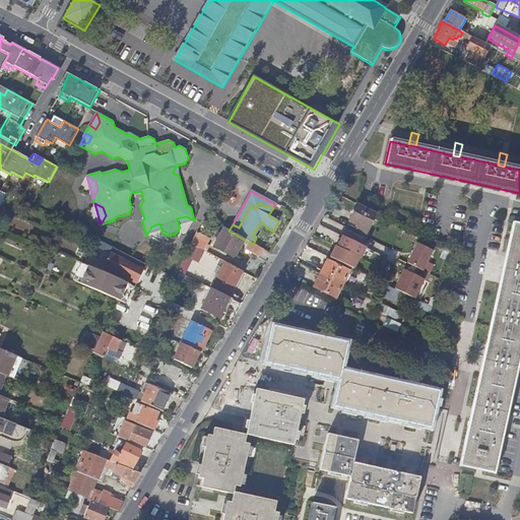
[(365,208),(356,204),(347,221),(356,226),(354,230),(364,234),(375,213),(365,208)]
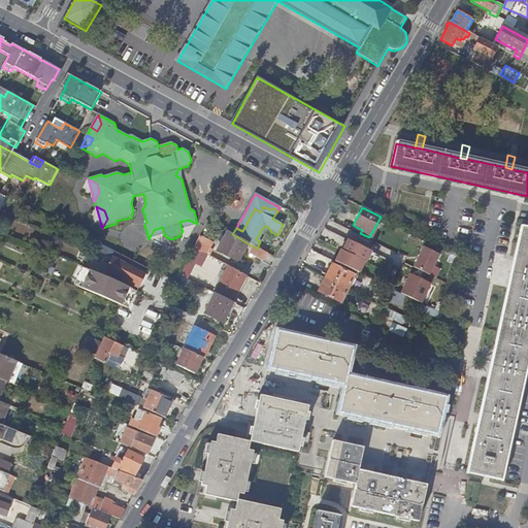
[(179,222),(182,229),(197,224),(189,220),(179,222)]
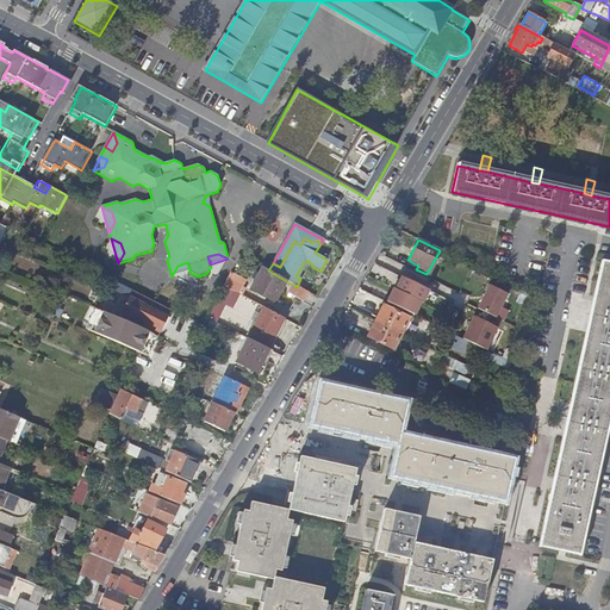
[(178,266),(172,277),(190,271),(187,262),(178,266)]
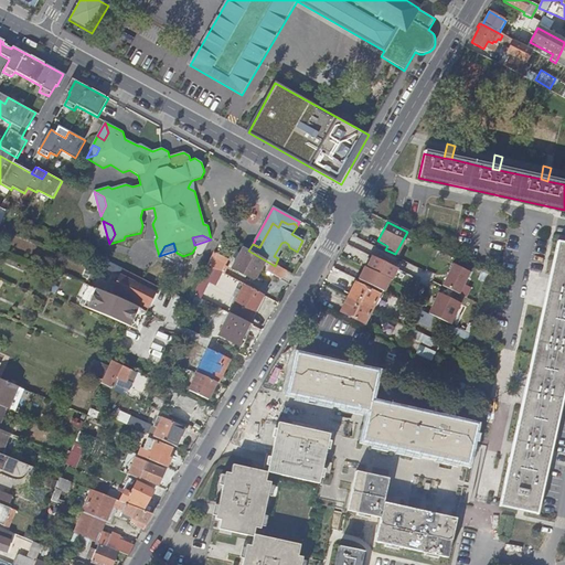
[(507,470),(544,478),(564,385),(564,244),(557,243),(507,470)]
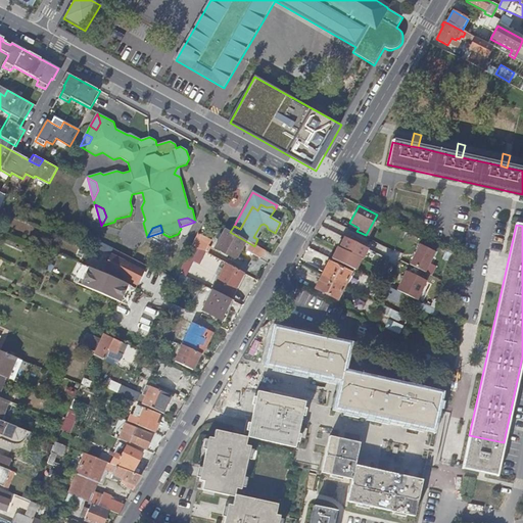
[(259,258),(264,251),(254,246),(230,232),(225,229),(214,248),(236,260),(242,249),(259,258)]
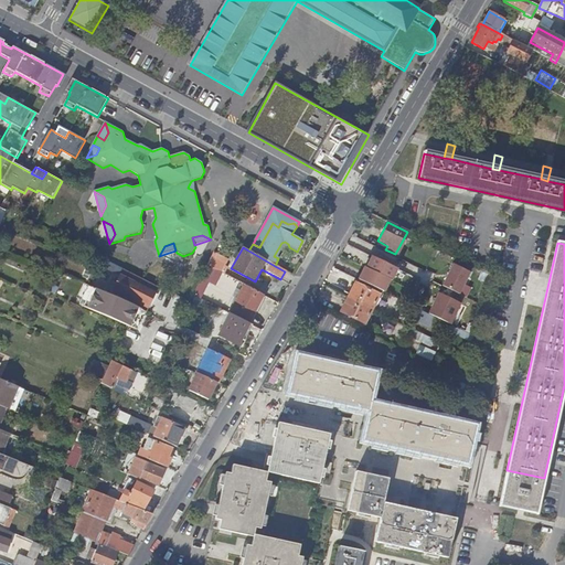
[(225,266),(211,258),(208,265),(222,273),(225,266)]
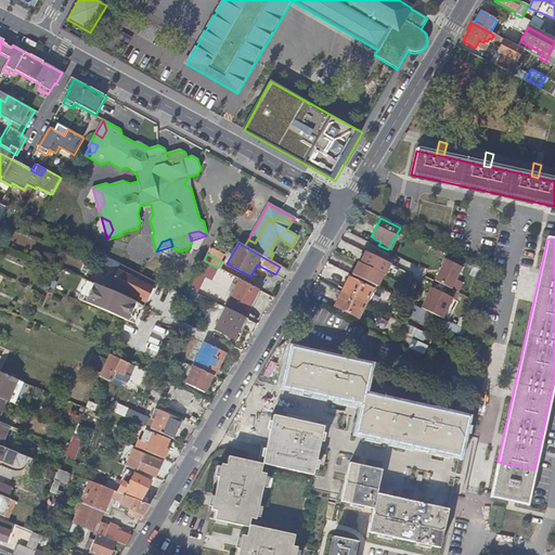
[(368,255),(361,266),(382,275),(383,276),(389,266),(368,255)]
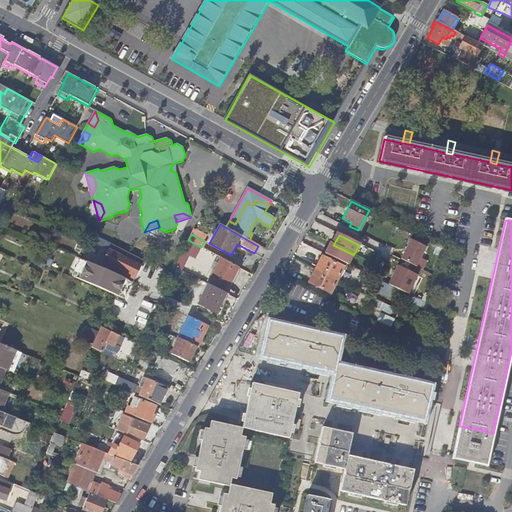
[(410,240),(400,259),(416,267),(426,248),(410,240)]
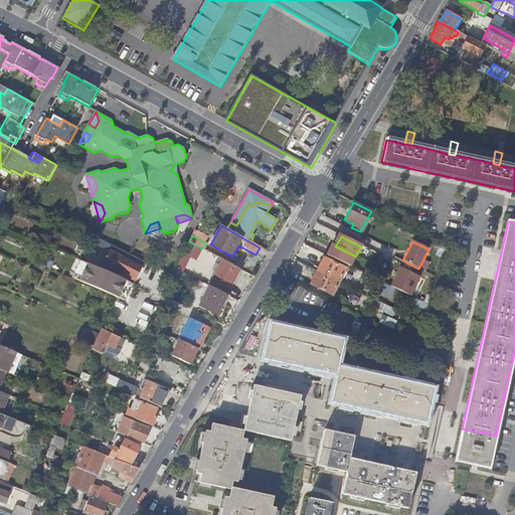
[(335,246),(332,245),(326,256),(348,268),(354,255),(335,246)]
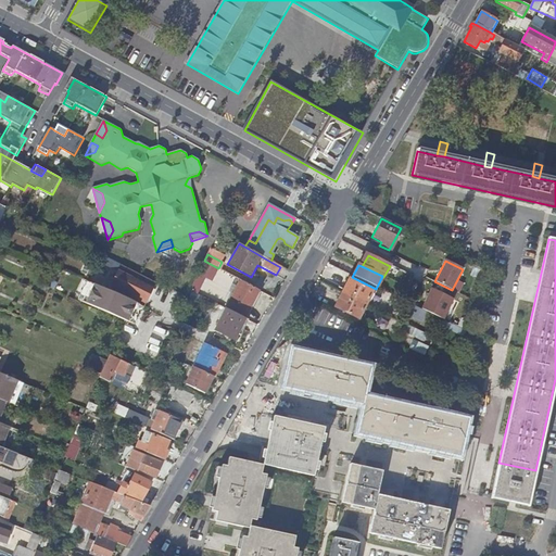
[(118,268),(111,283),(148,301),(154,286),(118,268)]
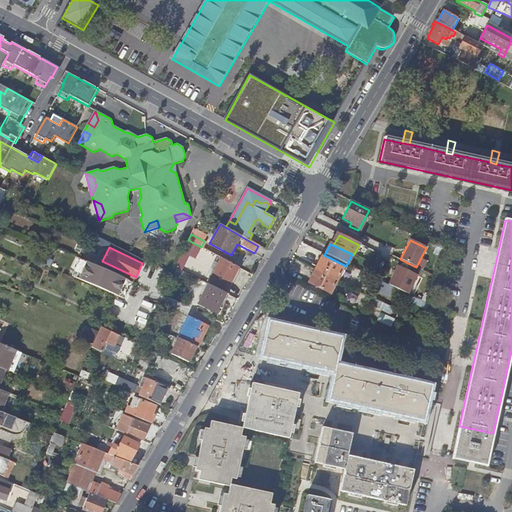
[(84,258),(76,274),(121,296),(129,279),(84,258)]
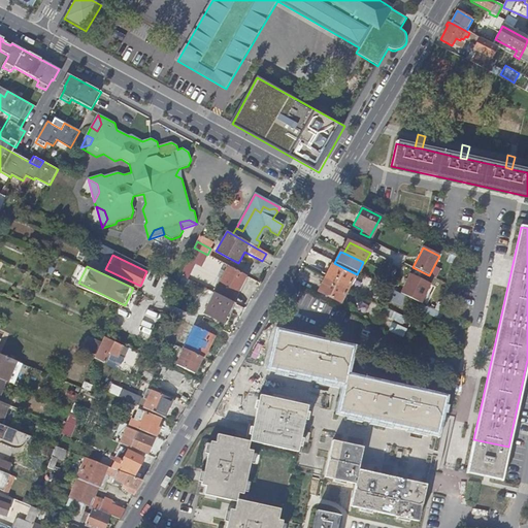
[(232,303),(245,276),(228,266),(213,294),(232,303)]
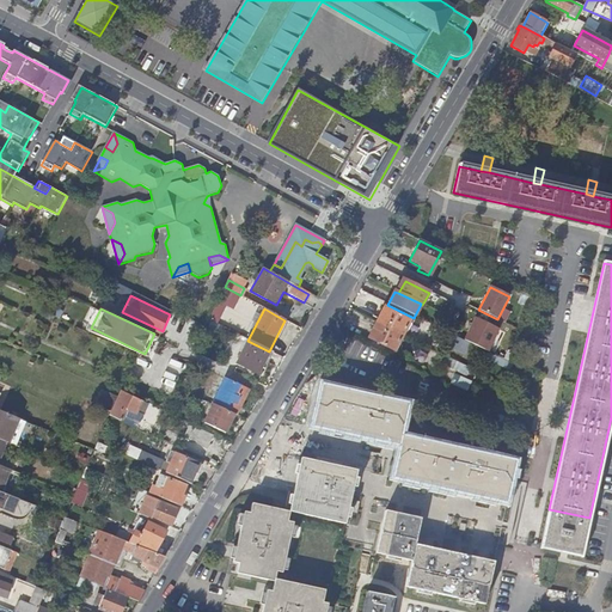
[(375,323),(402,336),(409,320),(383,308),(375,323)]
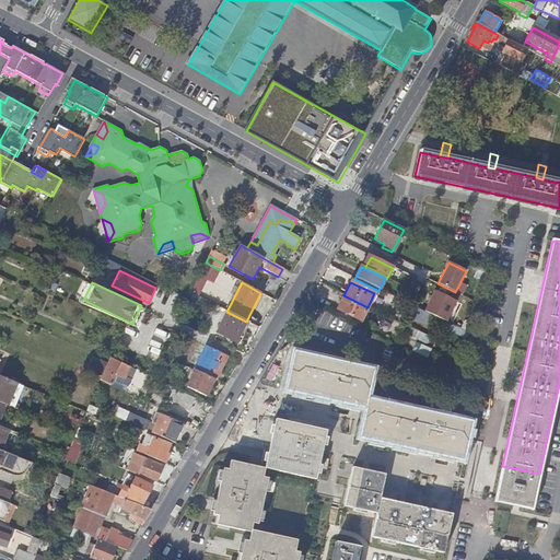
[(434,291),(423,312),(429,315),(445,323),(455,302),(434,291)]
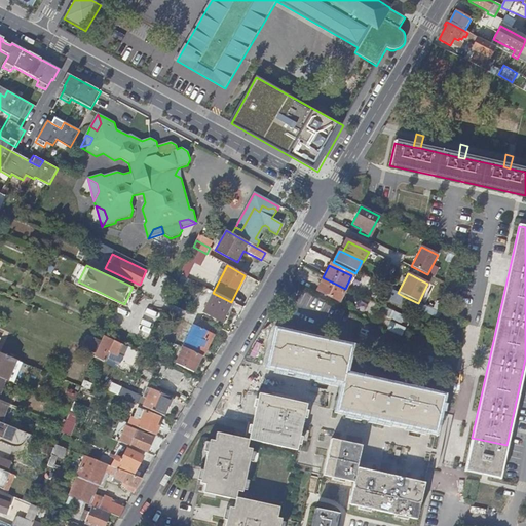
[(338,303),(345,289),(323,277),(316,292),(338,303)]
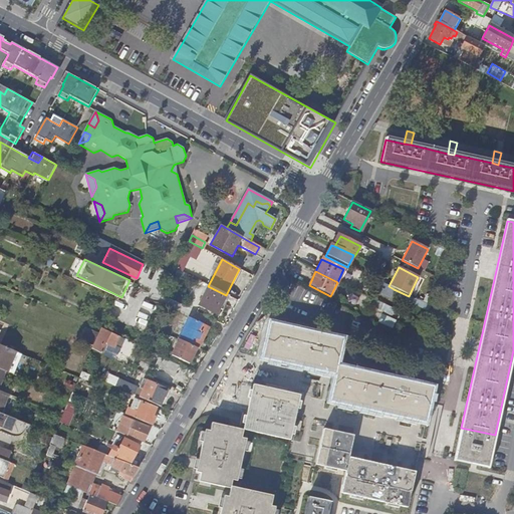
[(374,280),(370,288),(390,297),(394,289),(389,286),(374,280)]
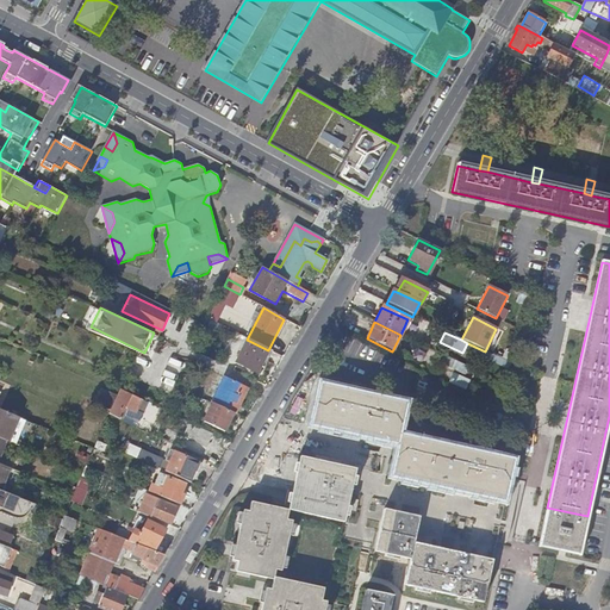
[(256,375),(268,350),(247,340),(235,363),(256,375)]
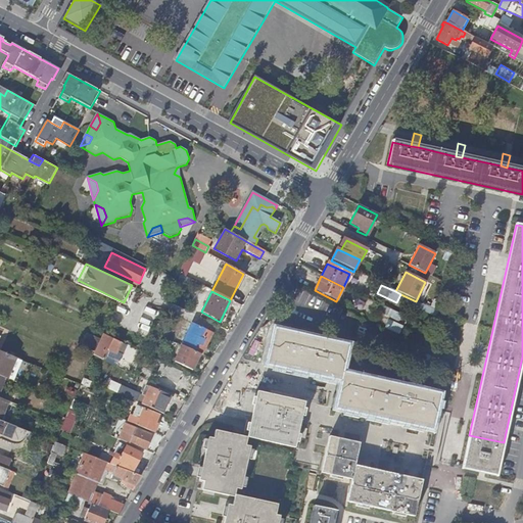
[(432,300),(429,307),(436,312),(439,304),(432,300)]
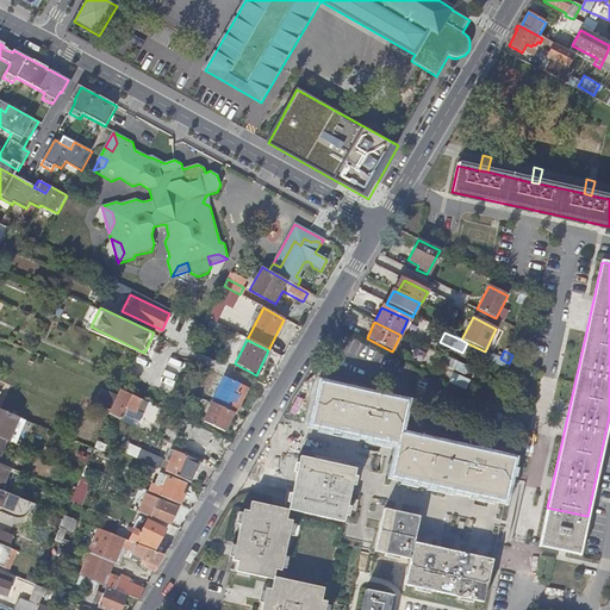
[(450,381),(467,388),(471,378),(454,372),(450,381)]
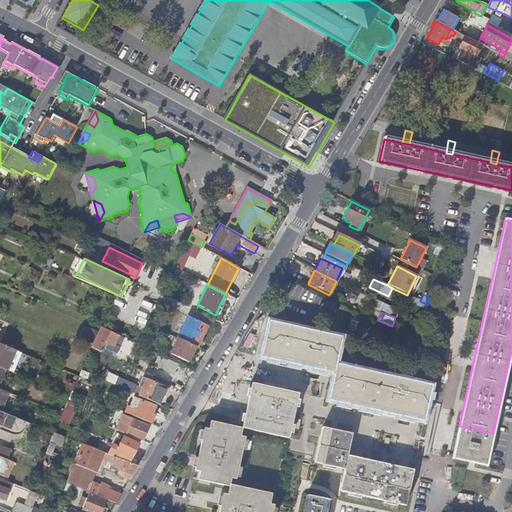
[(197,348),(208,327),(187,317),(177,339),(178,339),(196,348),(197,348)]
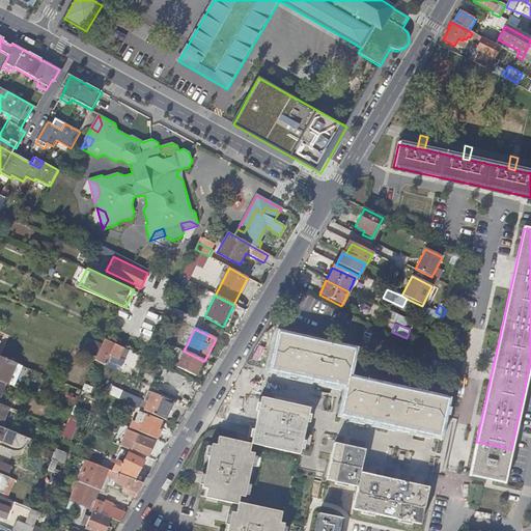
[(430,432),(429,435),(439,437),(447,399),(347,378),(354,351),(277,334),(270,370),(276,371),(277,369),(288,372),(288,374),(298,376),(298,375),(309,378),(309,379),(325,383),(326,381),(337,384),(336,385),(345,387),(340,415),(350,417),(350,416),(362,418),(362,419),(381,423),(381,422),(393,425),(393,426),(418,431),(419,430),(430,432)]
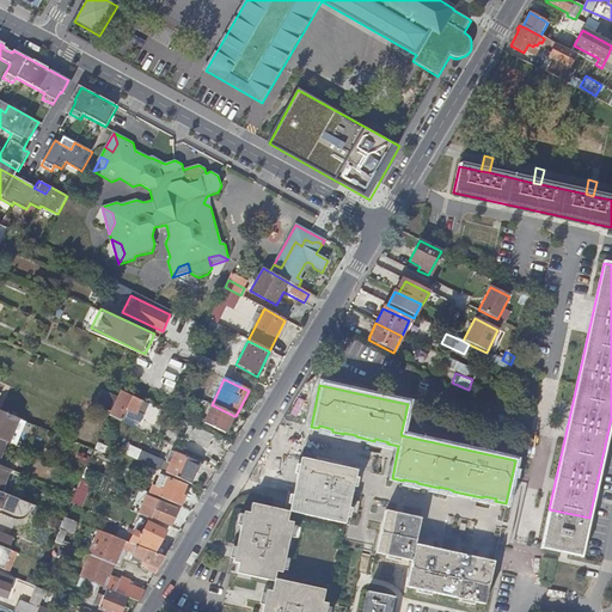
[(114,405),(110,403),(115,393),(104,389),(97,404),(111,410),(114,405)]
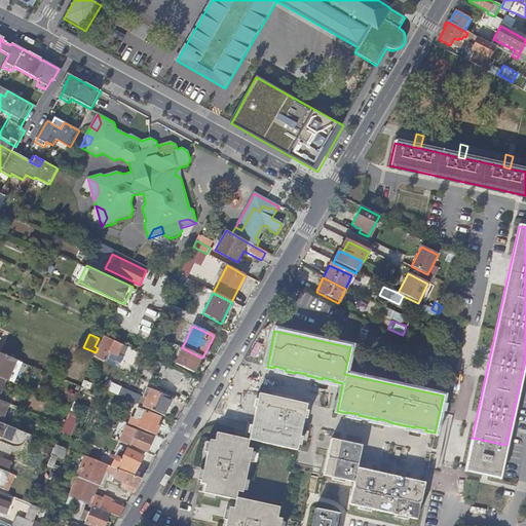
[(103,337),(101,340),(92,359),(104,364),(112,344),(115,346),(116,344),(105,338),(103,337)]
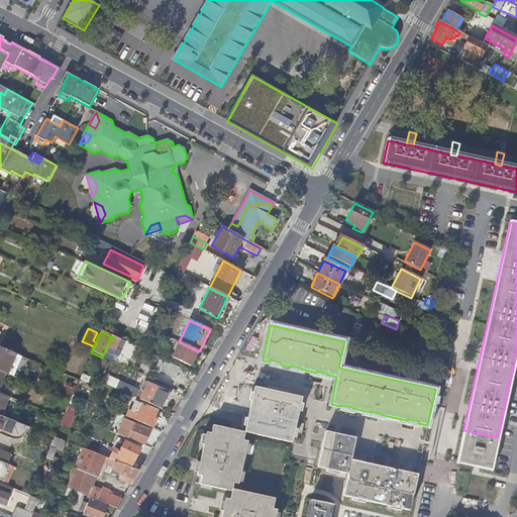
[(198,351),(180,342),(173,358),(190,368),(198,351)]
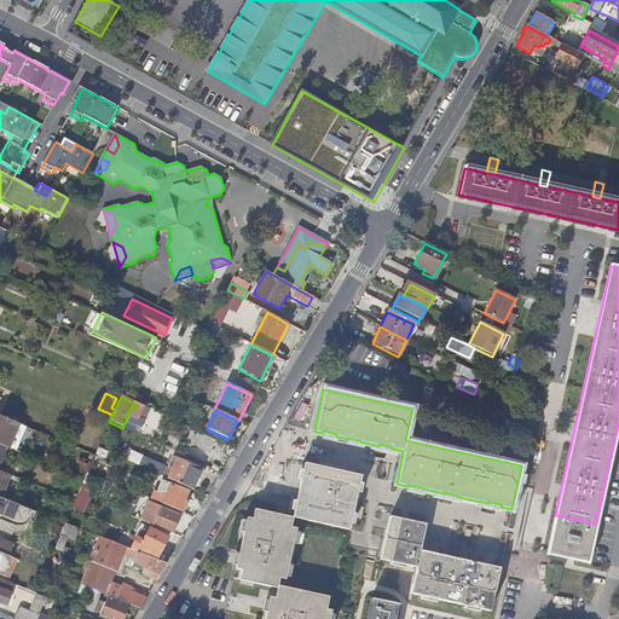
[(18,424),(0,416),(0,445),(9,450),(10,449),(18,426),(18,424)]
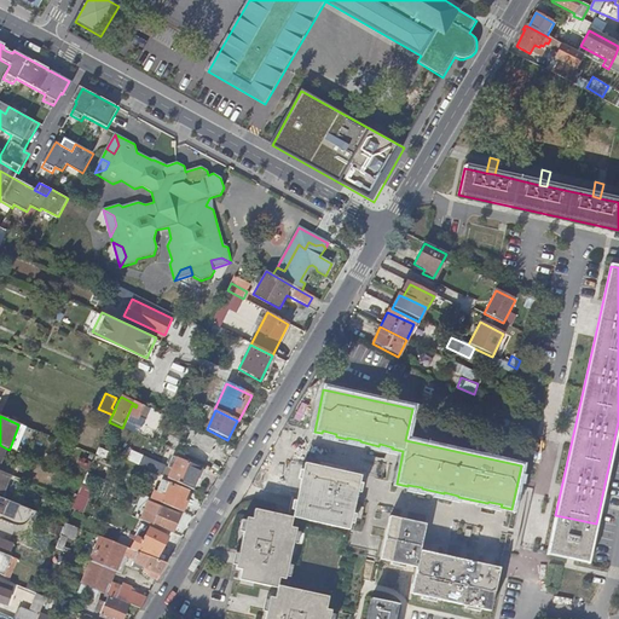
[(18,426),(10,449),(18,452),(27,428),(18,426)]
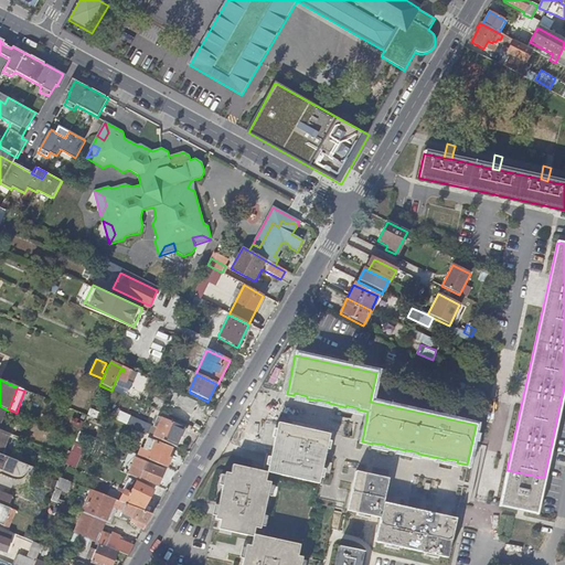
[(170,404),(193,414),(199,401),(176,391),(170,404)]
